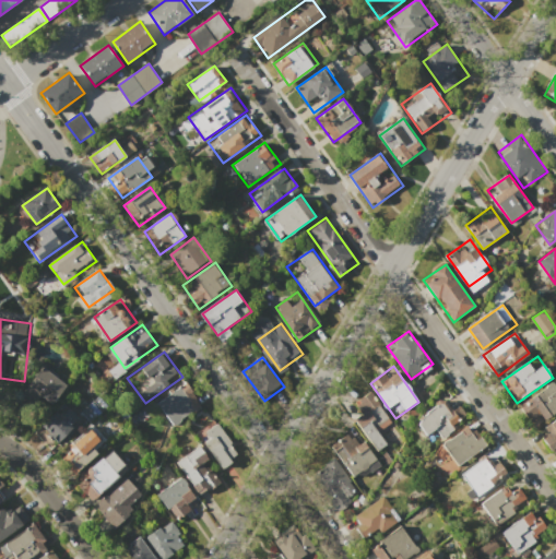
[(43,367),(68,388),(48,411),(24,390),(43,367)]
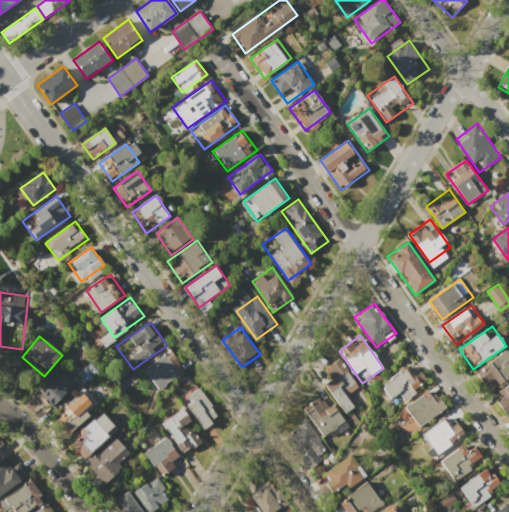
[(477,372),(508,350),(508,378),(491,391),(477,372)]
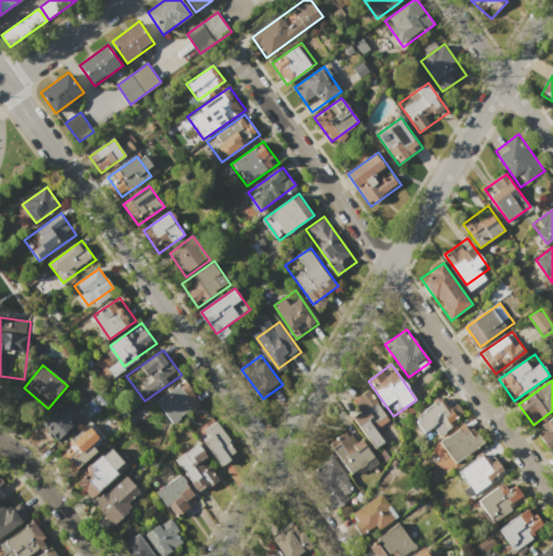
[(156,401),(185,381),(203,406),(175,427),(156,401)]
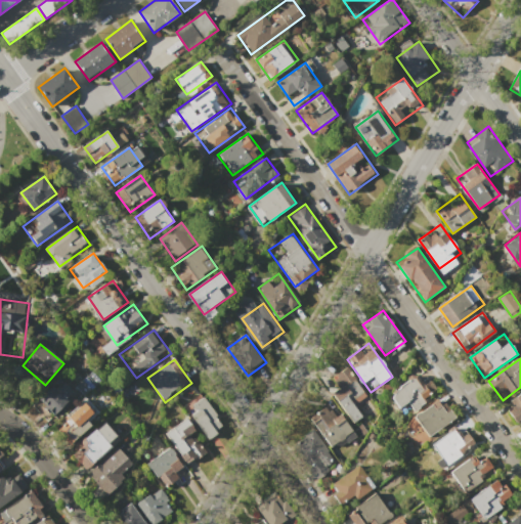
[(348,365),(377,406),(354,423),(324,382),(348,365)]
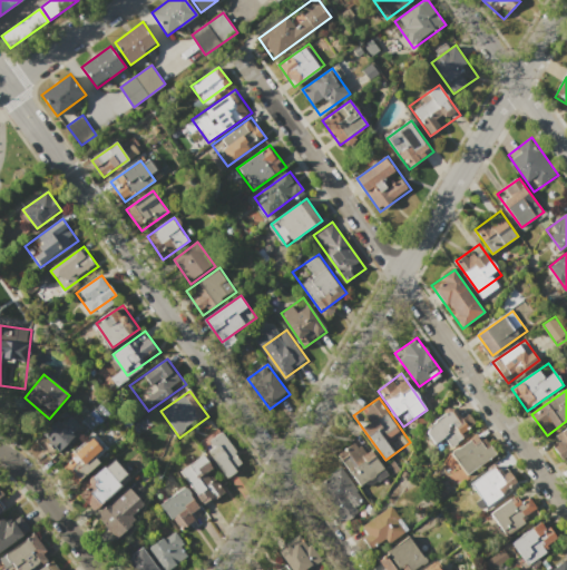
[(478,425),(442,451),(427,429),(462,403),(478,425)]
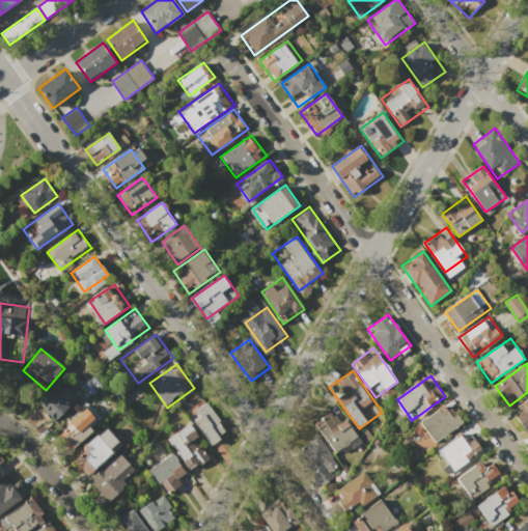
[(50,428),(35,412),(64,386),(79,402),(50,428)]
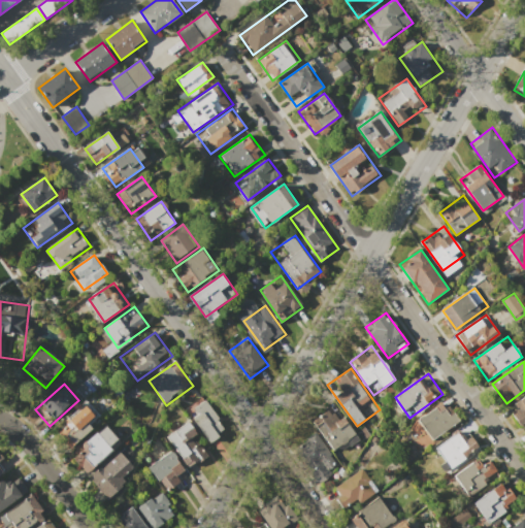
[(524,428),(510,408),(524,397),(524,428)]
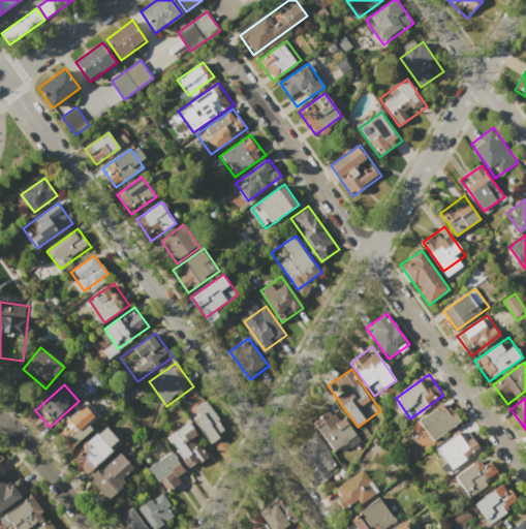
[(207,399),(230,433),(212,445),(188,412),(207,399)]
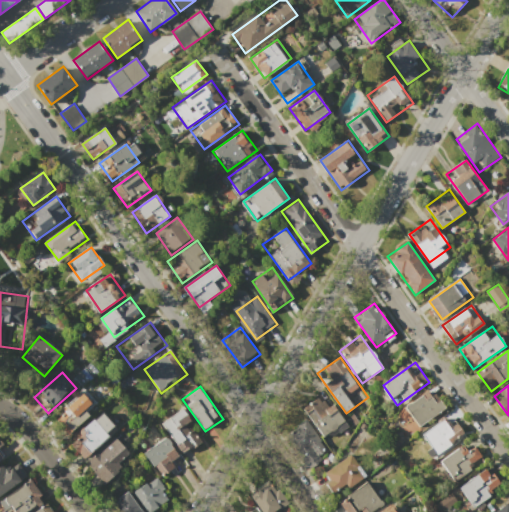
[(420,427),(406,407),(431,389),(446,409),(420,427)]
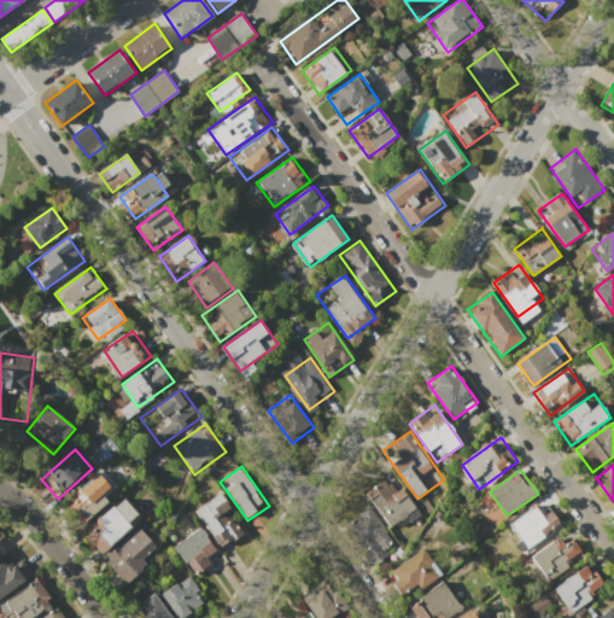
[(367,491),(393,473),(424,516),(397,534),(367,491)]
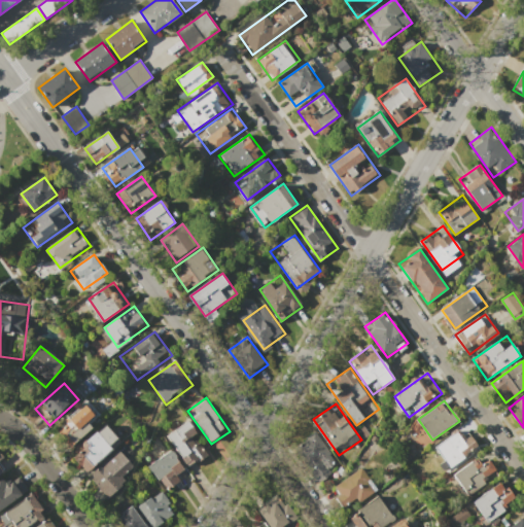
[(94,428),(71,449),(56,431),(78,411),(94,428)]
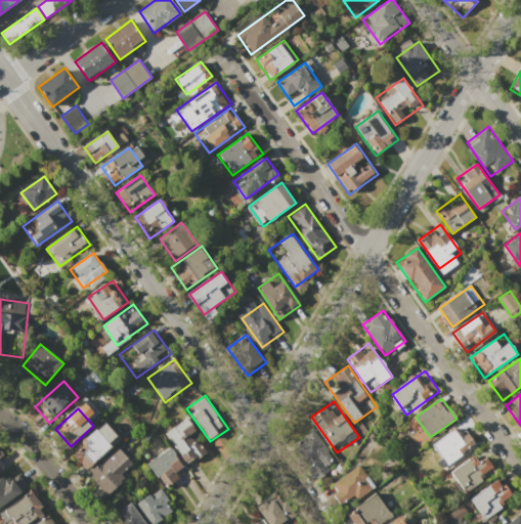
[(209,451),(190,465),(167,433),(186,419),(209,451)]
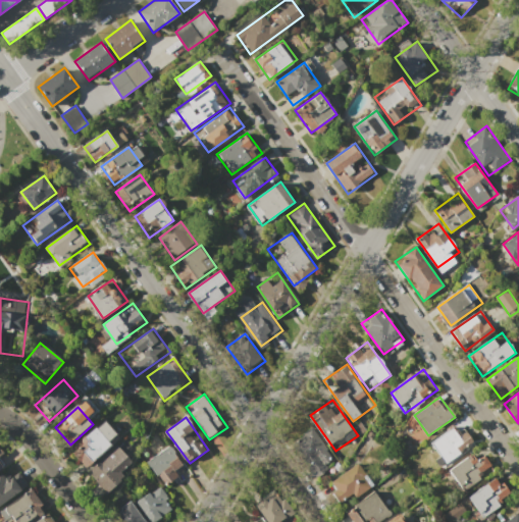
[(87,467),(71,451),(105,421),(120,438),(87,467)]
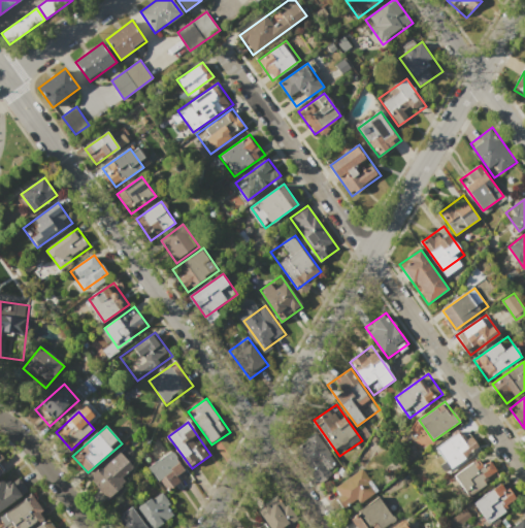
[(451,468),(436,448),(464,428),(479,449),(451,468)]
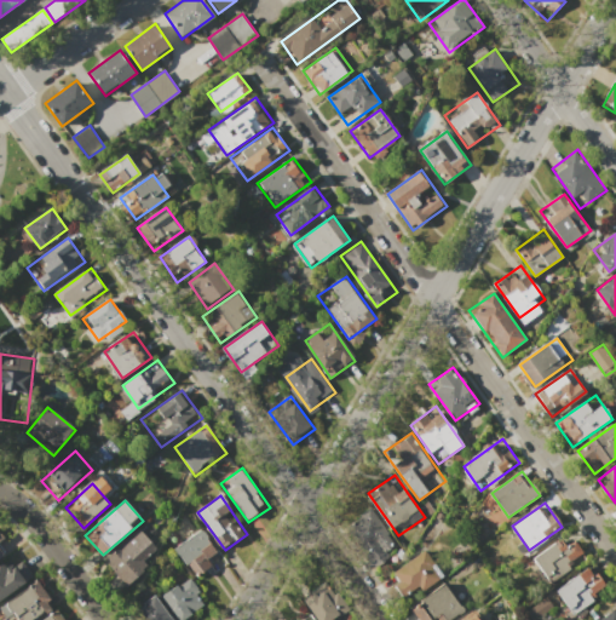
[(372,506),(402,549),(375,567),(345,526),(372,506)]
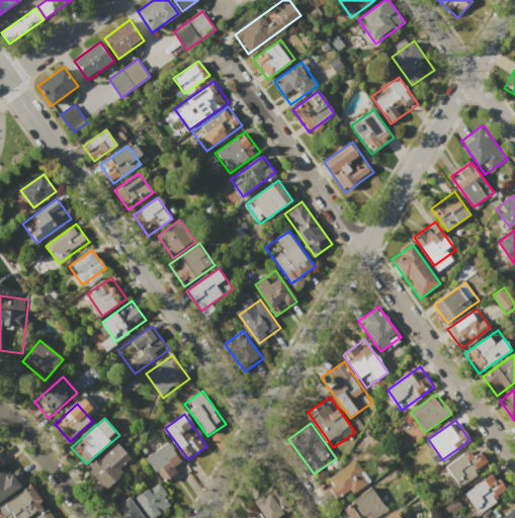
[(169,441),(186,466),(165,482),(147,457),(169,441)]
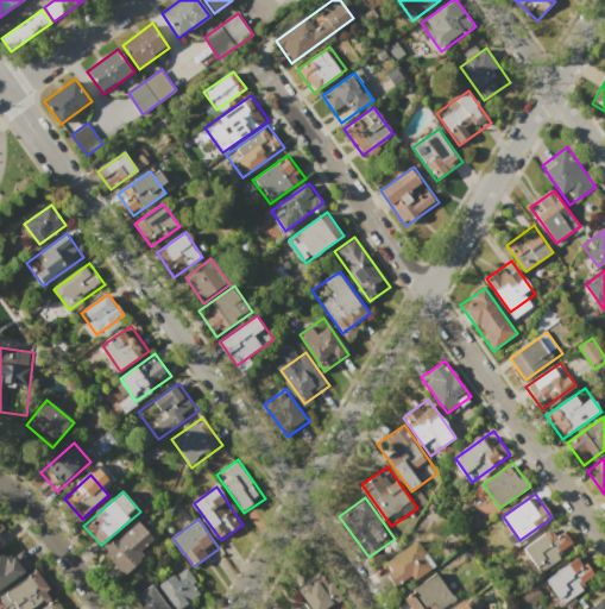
[(102,550),(137,520),(161,547),(126,577),(102,550)]
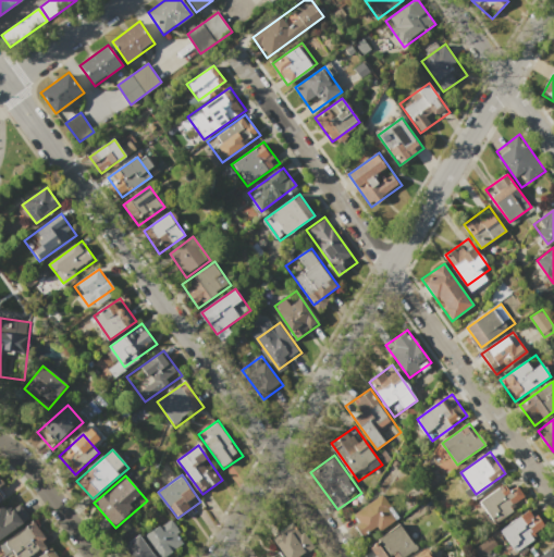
[(0,500),(9,496),(0,481),(0,500)]
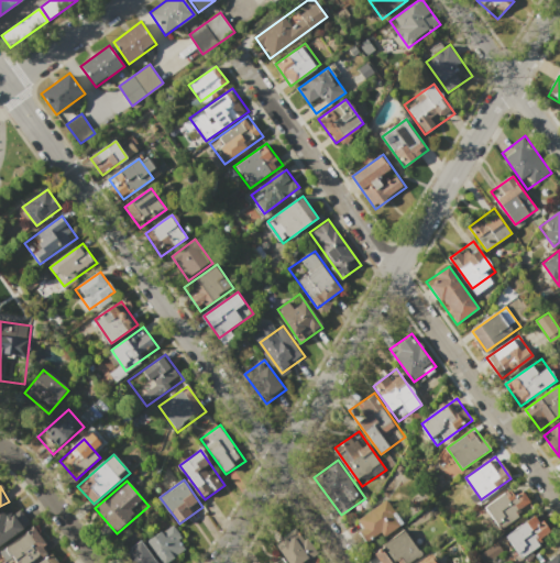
[(501,529),(486,508),(518,486),(533,506),(501,529)]
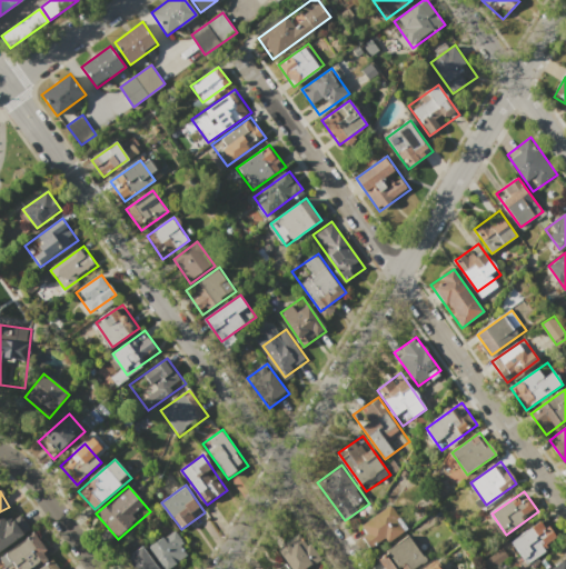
[(390,505),(407,528),(373,552),(356,529),(390,505)]
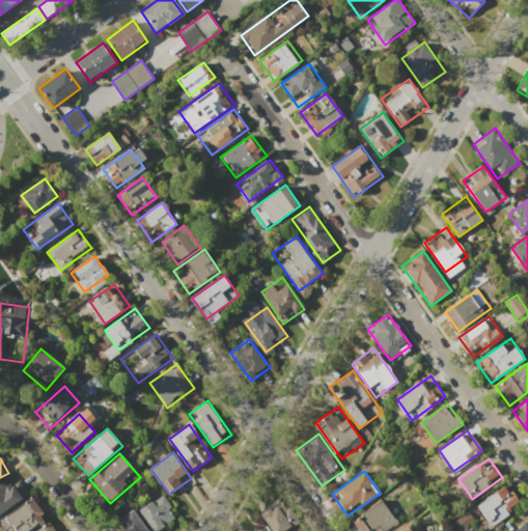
[(0,514),(0,485),(16,475),(29,495),(0,514)]
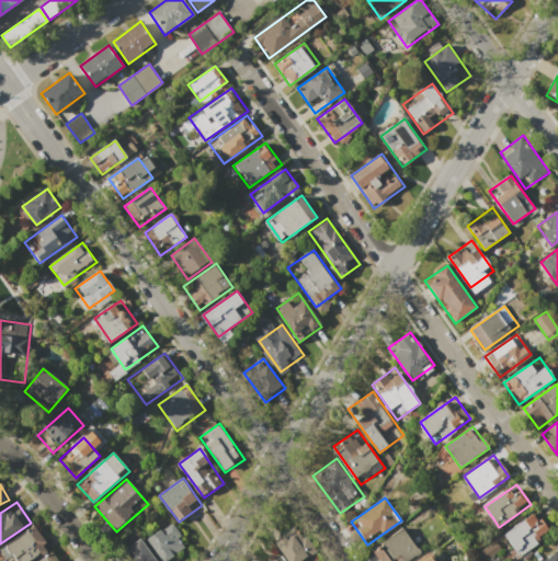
[(517,560),(510,560),(496,540),(536,512),(553,536),(517,560)]
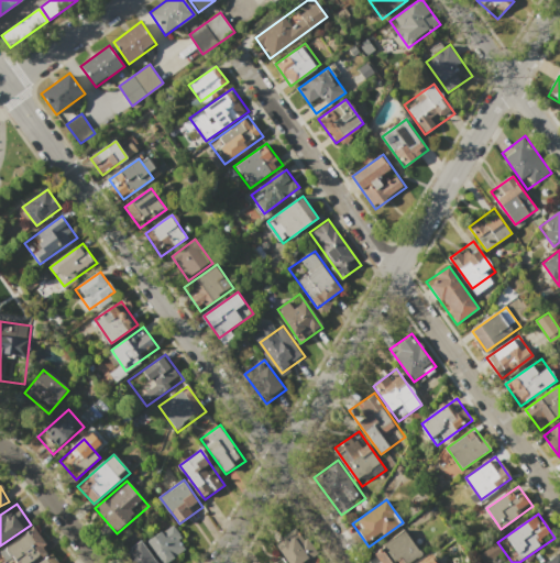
[(175,525),(191,549),(172,562),(163,562),(150,543),(175,525)]
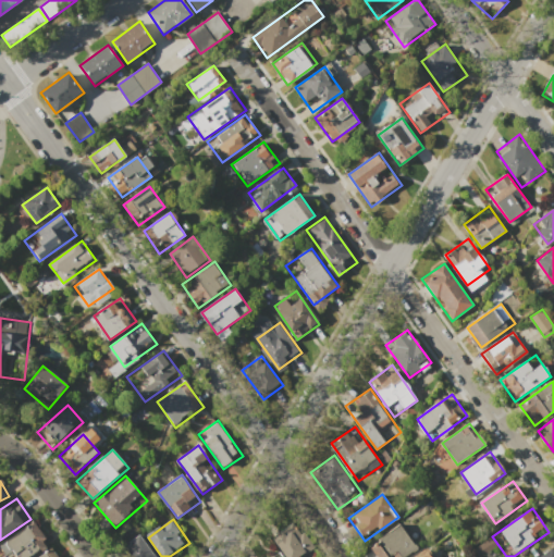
[(286,556),(273,536),(296,520),(316,547),(300,556),(286,556)]
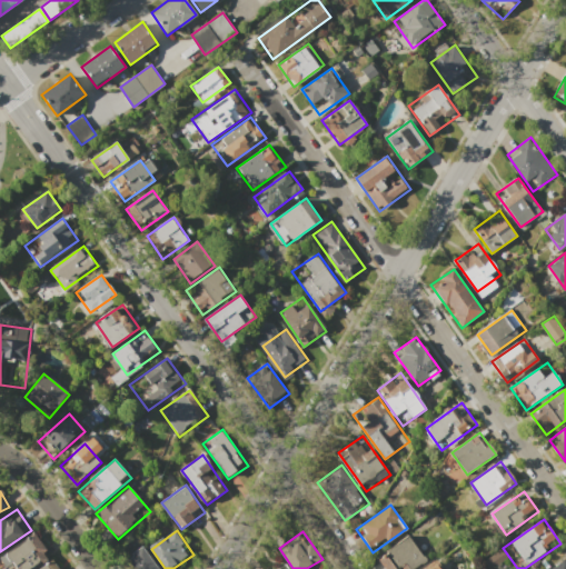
[(0,568),(0,558),(35,533),(51,556),(32,568),(0,568)]
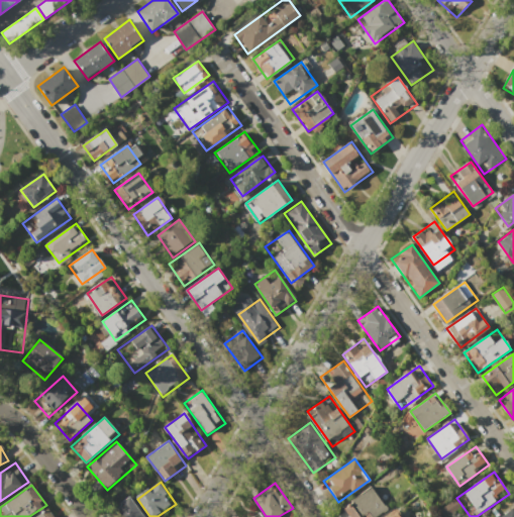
[(348,516),(342,508),(372,488),(387,508),(374,516),(348,516)]
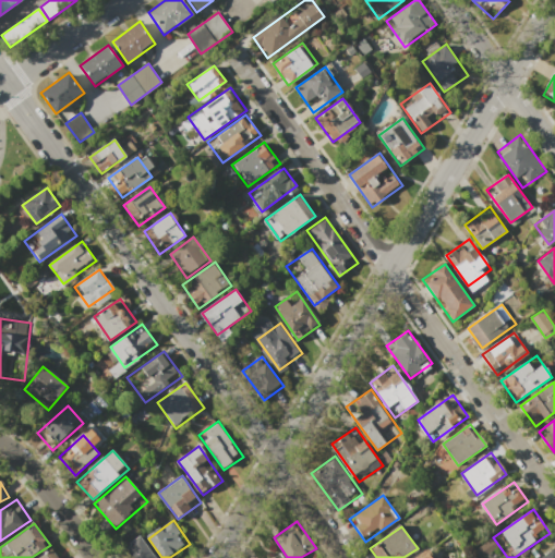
[(156,557),(125,557),(121,550),(141,536),(156,557)]
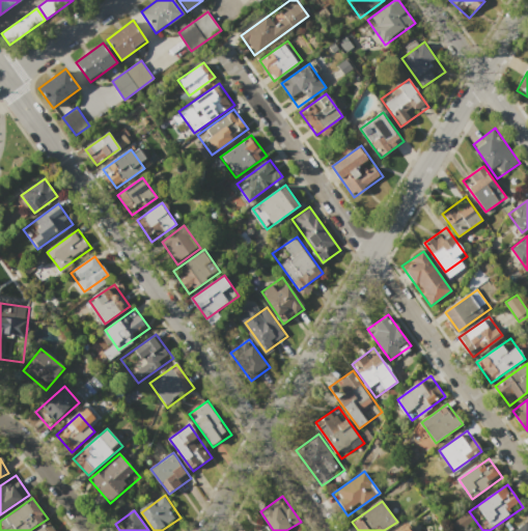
[(527,530),(513,530),(527,521),(527,530)]
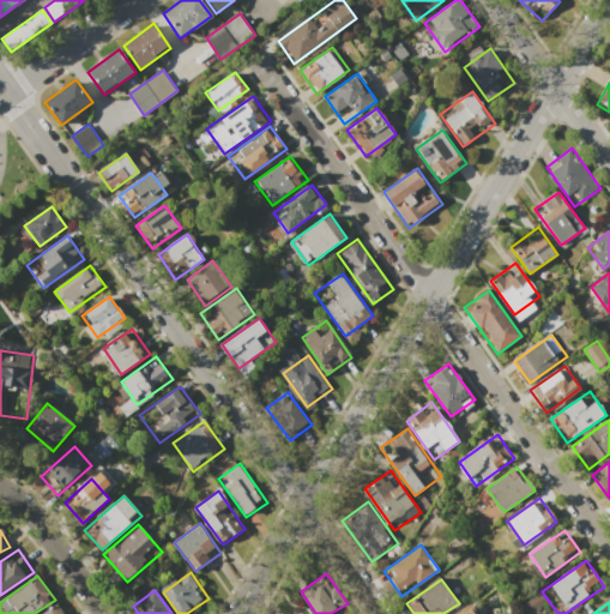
[(41,613),(56,603),(64,613),(41,613)]
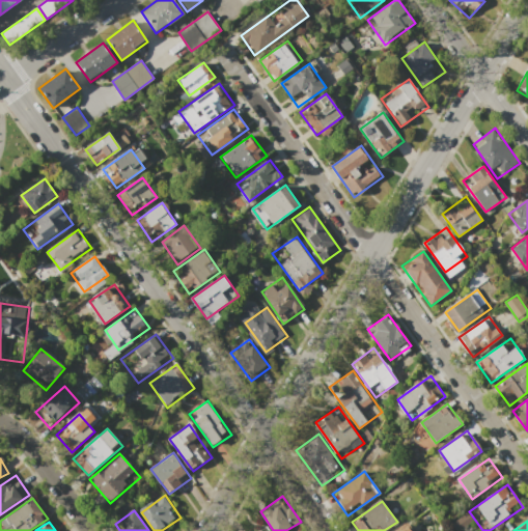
[(413,530),(407,522),(392,530),(413,530)]
